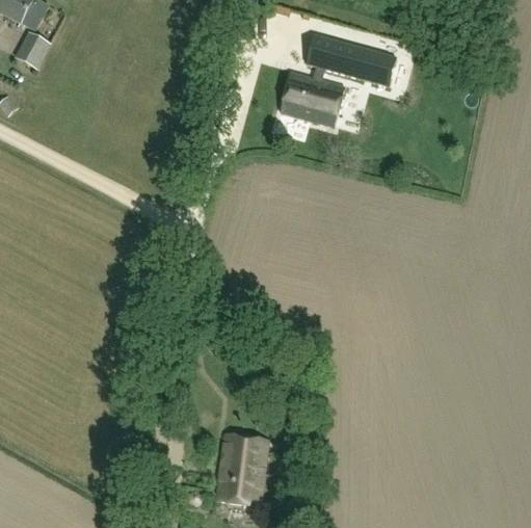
[(0,0),(0,11),(34,29),(47,5),(36,0),(0,0)]
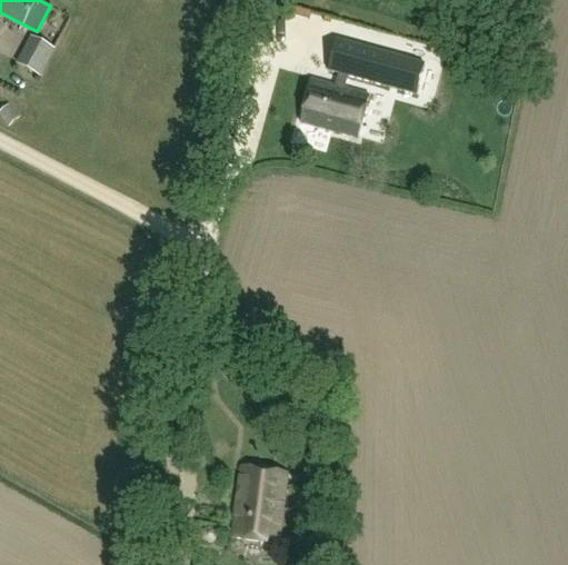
[(52,47),(31,35),(17,61),(38,73),(52,47)]
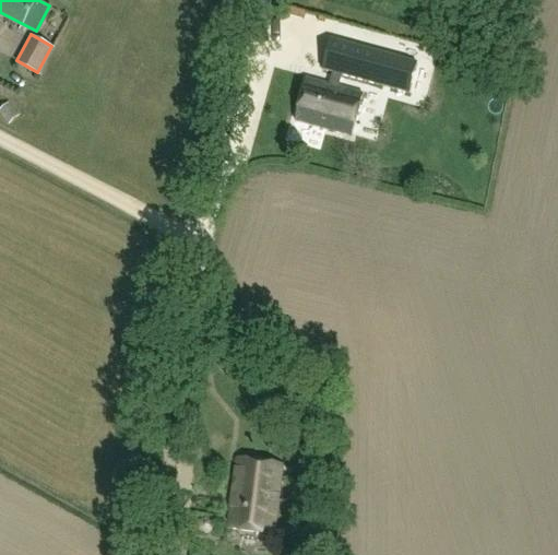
[(306,77),(294,118),(351,133),(361,91),(337,84),(341,71),(408,90),(416,60),(330,37),(321,67),(333,69),(329,82),(306,77)]
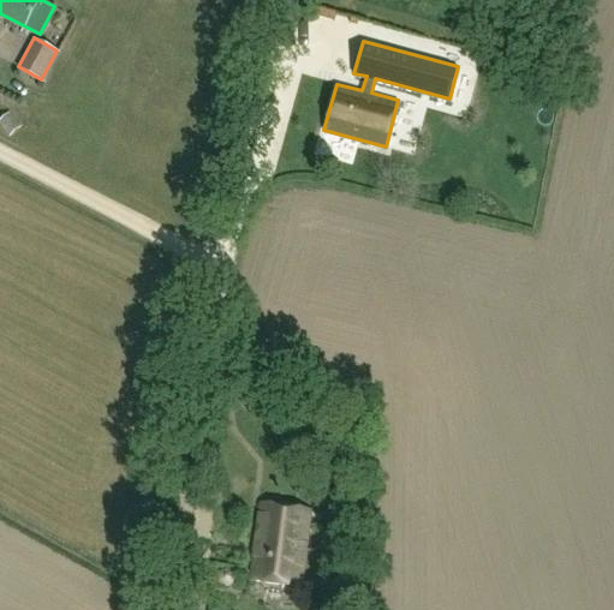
[(9,109),(0,117),(0,124),(9,133),(21,124),(9,109)]
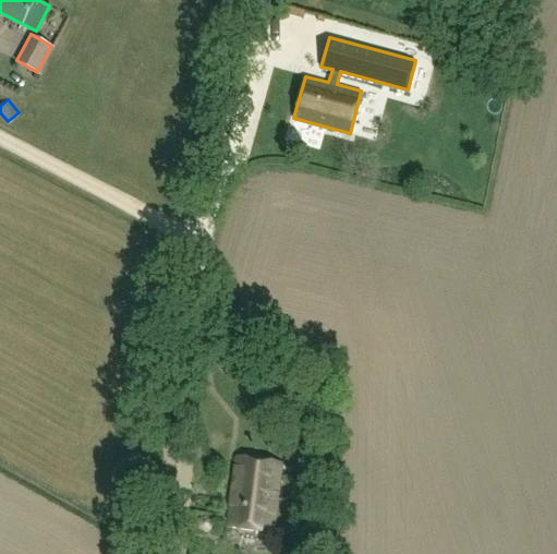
[(280,461),(235,456),(227,525),(271,530),(280,461)]
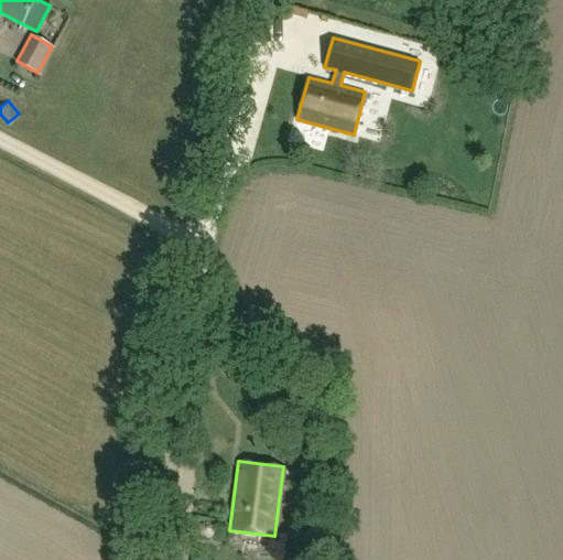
[(207,537),(215,531),(214,523),(207,518),(199,523),(199,531),(207,537)]
